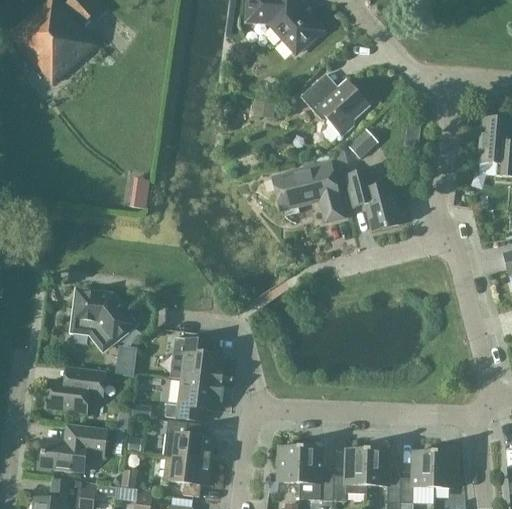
[(47,0),(8,34),(32,61),(25,68),(31,75),(39,68),(39,69),(40,68),(52,82),(95,44),(55,0),(47,0)]
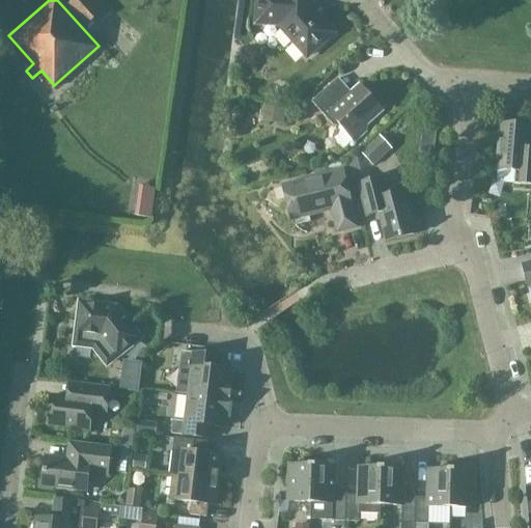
[(99,10),(106,4),(103,0),(71,0),(66,3),(85,25),(100,11),(99,10)]
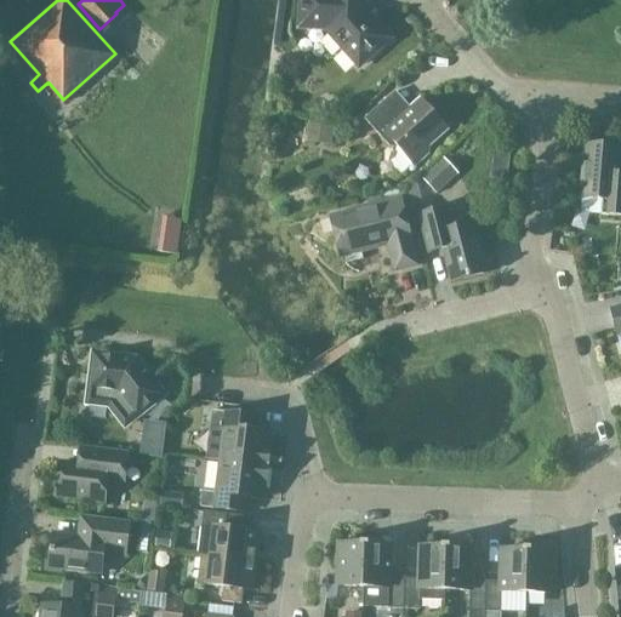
[(370,15),(372,13),(371,10),(368,11),(368,0),(300,0),(300,24),(324,26),(358,64),(388,36),(370,15)]
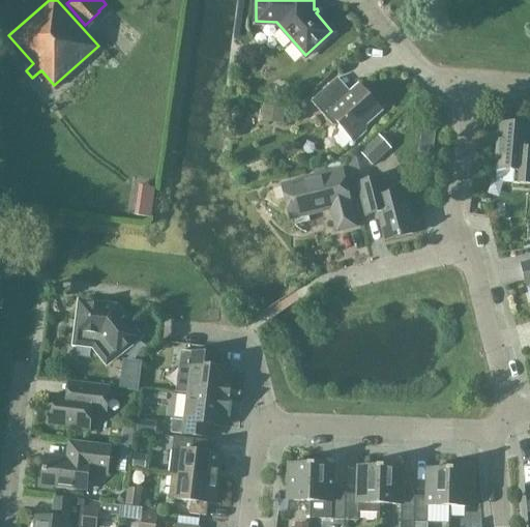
[(375,94),(372,97),(358,83),(349,91),(337,78),(313,100),(332,123),(339,123),(352,139),(363,128),(363,122),(384,105),(375,94)]
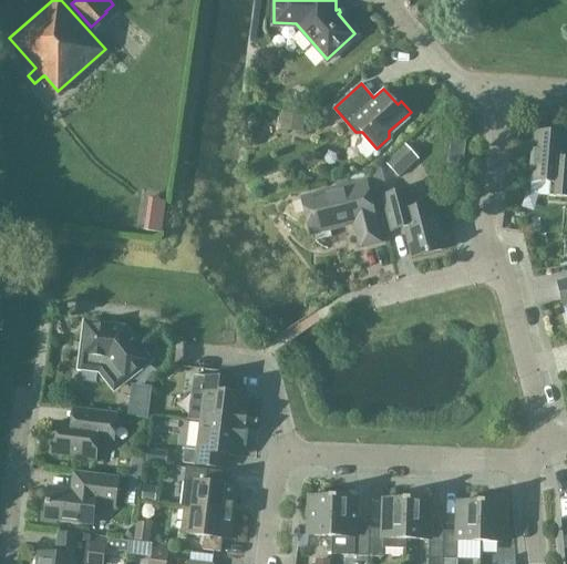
[(305,113),(281,111),(279,129),(302,131),(305,113)]
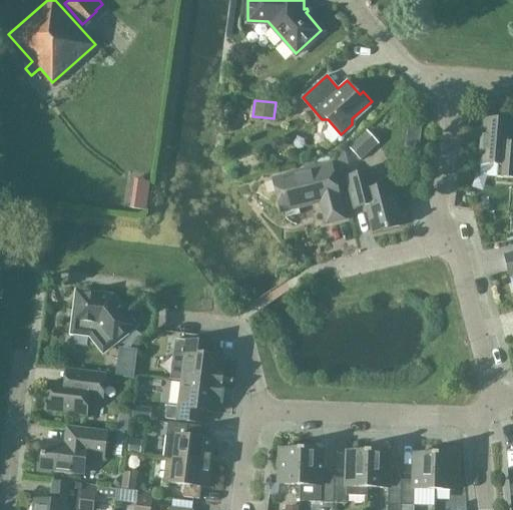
[(512,176),(512,148),(510,148),(512,119),(482,117),(479,162),(497,163),(496,175),(512,176)]
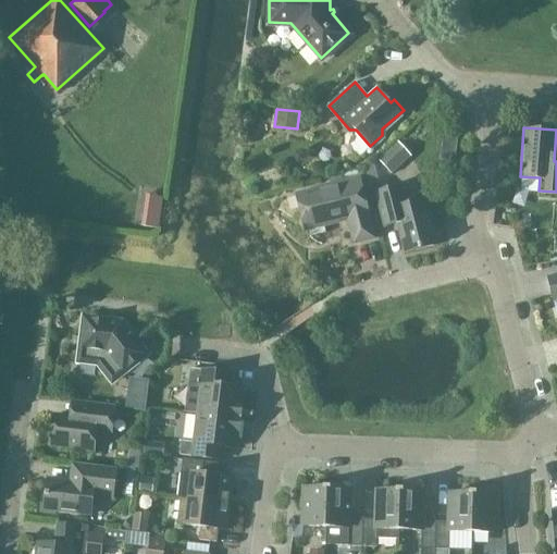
[(411,154),(397,138),(378,158),(391,173),(411,154)]
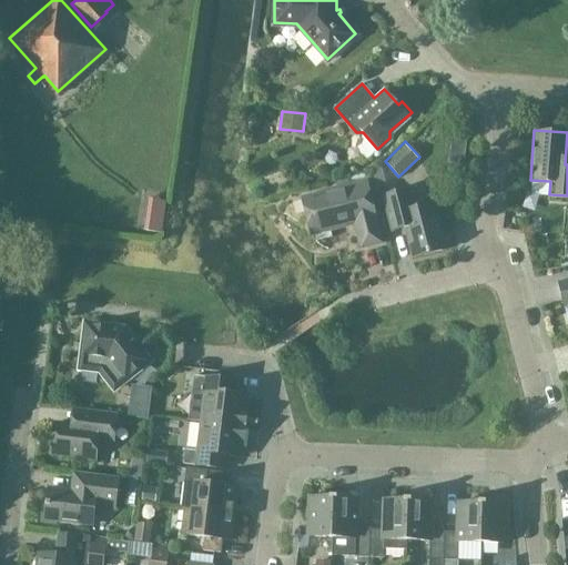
[(385,183),(381,164),(372,171),(376,187),(385,183)]
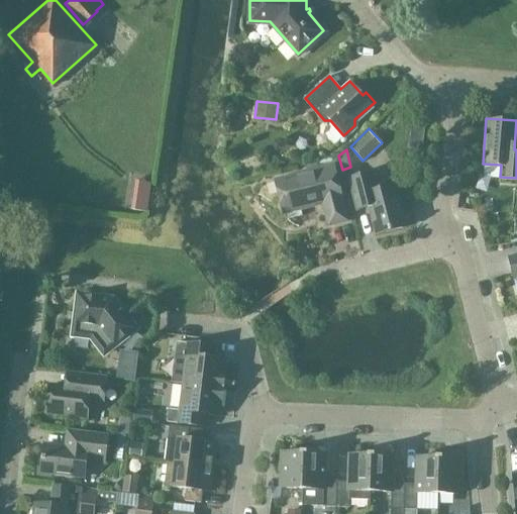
[(327,223),(346,219),(332,165),(275,179),(283,212),(322,202),(327,223)]
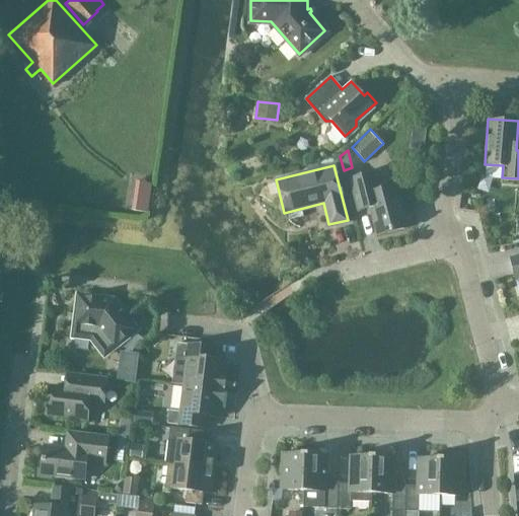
[(137,199),(155,201),(158,168),(141,166),(137,199)]
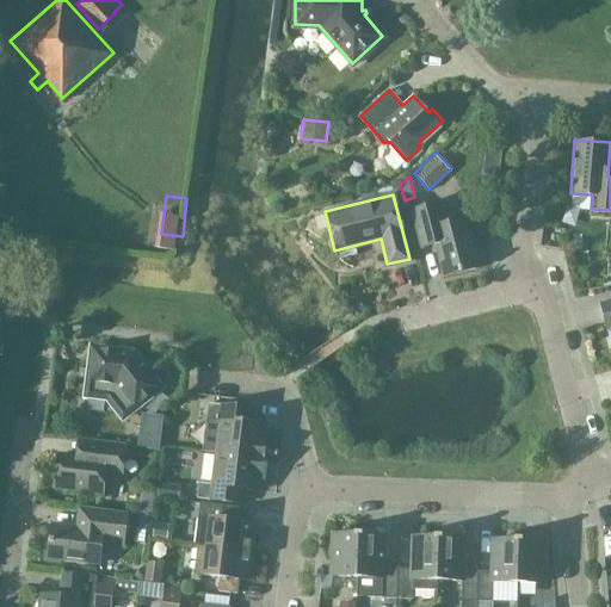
[(443,274),(477,266),(466,217),(434,224),(430,204),(412,209),(420,246),(434,242),(443,274)]
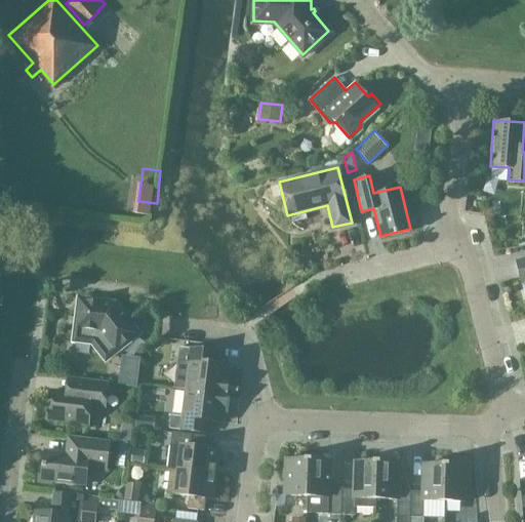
[(524,257),(515,259),(521,281),(524,280),(524,257)]
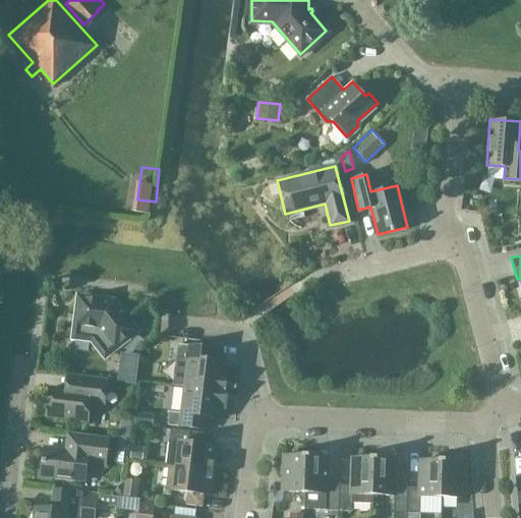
[(113,299),(77,295),(71,337),(91,339),(104,356),(136,330),(113,299)]
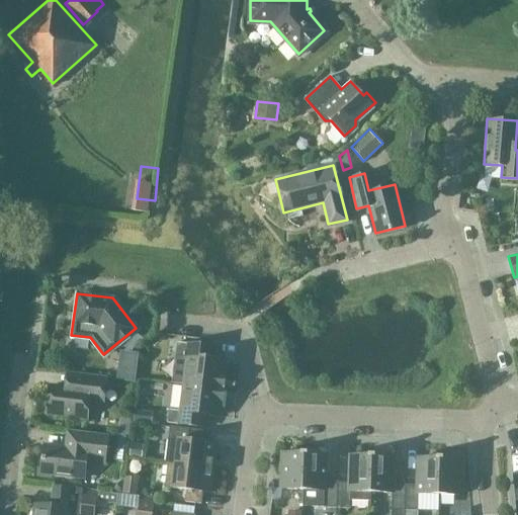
[(185,355),(182,382),(223,388),(225,366),(223,366),(224,358),(213,357),(214,346),(176,341),(174,354),(185,355)]
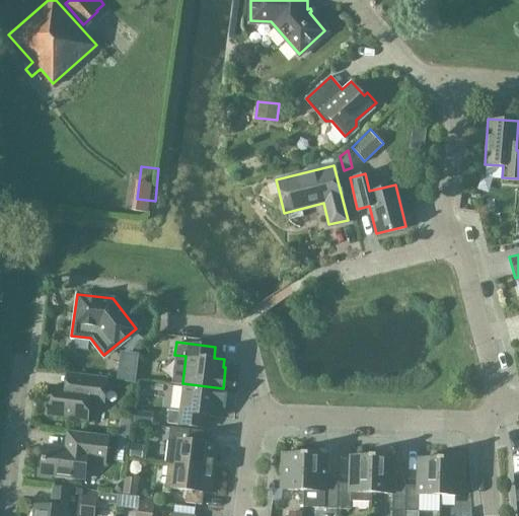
[(123,352),(120,379),(135,380),(138,354),(123,352)]
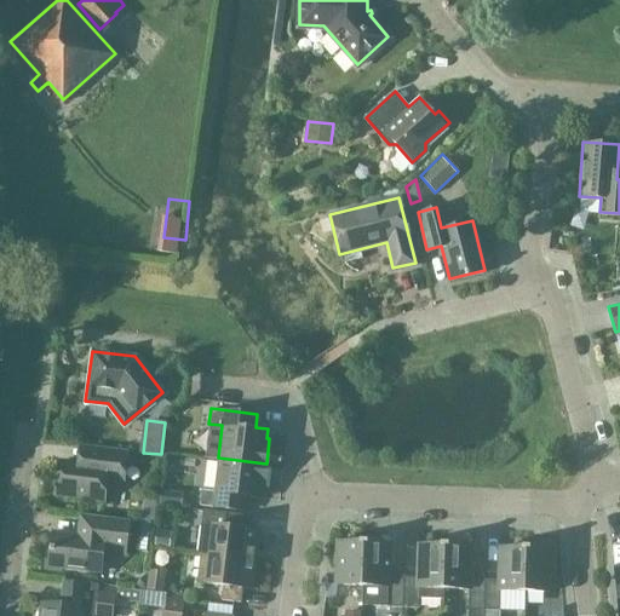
[(126,450),(80,445),(78,461),(58,459),(55,493),(103,499),(105,478),(121,481),(126,450)]
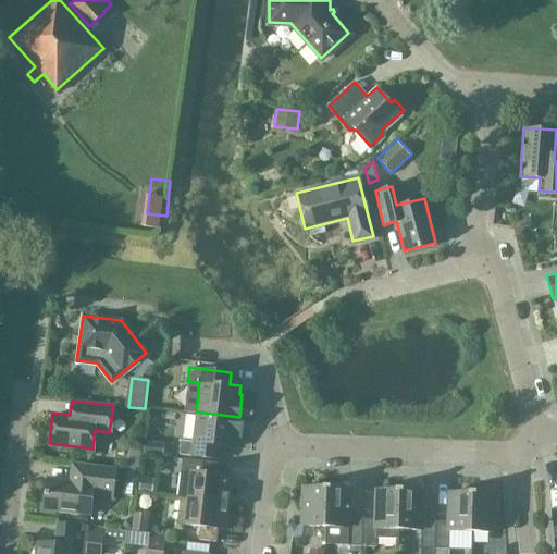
[(236,441),(239,417),(196,411),(193,441),(181,439),(178,453),(221,459),(222,446),(233,448),(234,440),(236,441)]
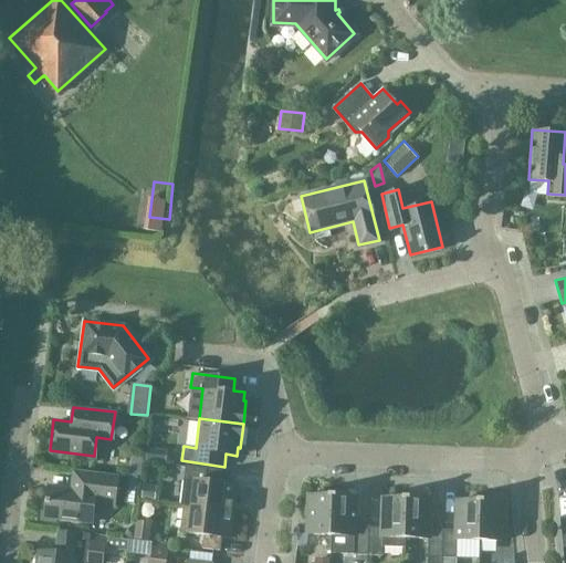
[(194,479),(191,506),(232,510),(236,483),(227,482),(228,470),(200,466),(198,479),(194,479)]
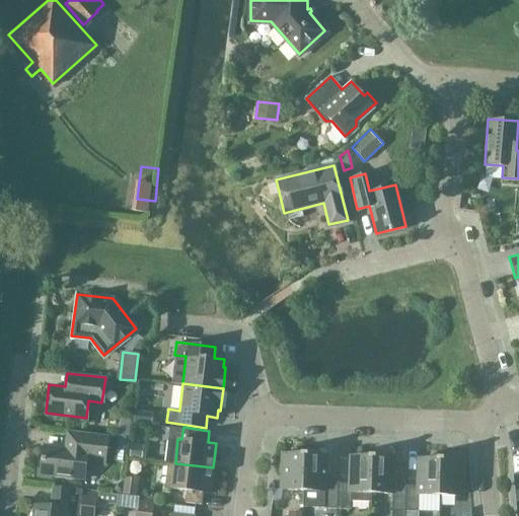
[(104,463),(107,435),(66,430),(64,447),(44,444),(41,462),(39,461),(38,474),(50,476),(51,473),(83,478),(86,460),(104,463)]
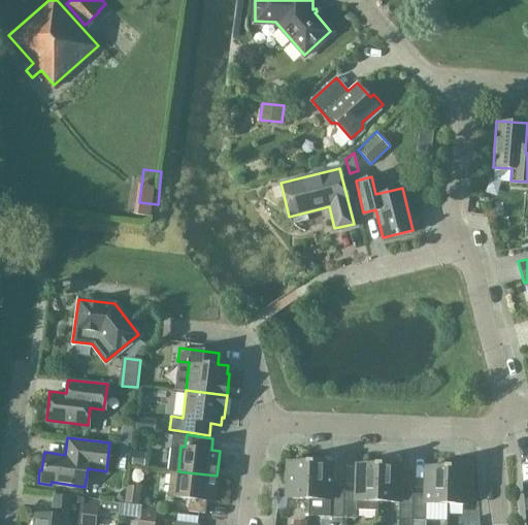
[(145,452),(132,450),(131,465),(143,466),(145,452)]
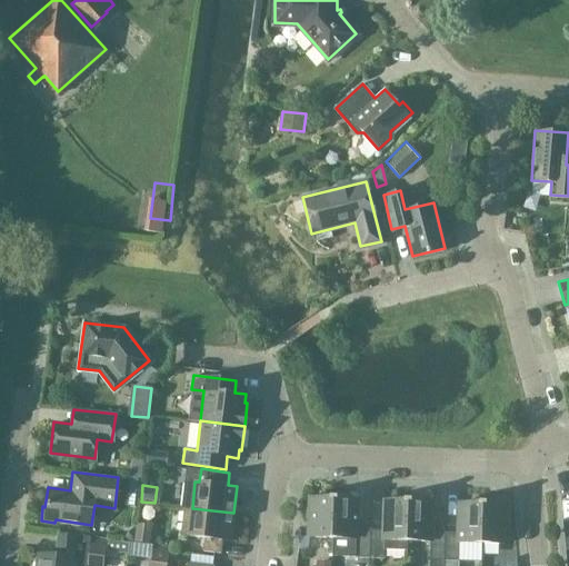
[(332,537),(333,497),(309,496),(308,537),(332,537)]
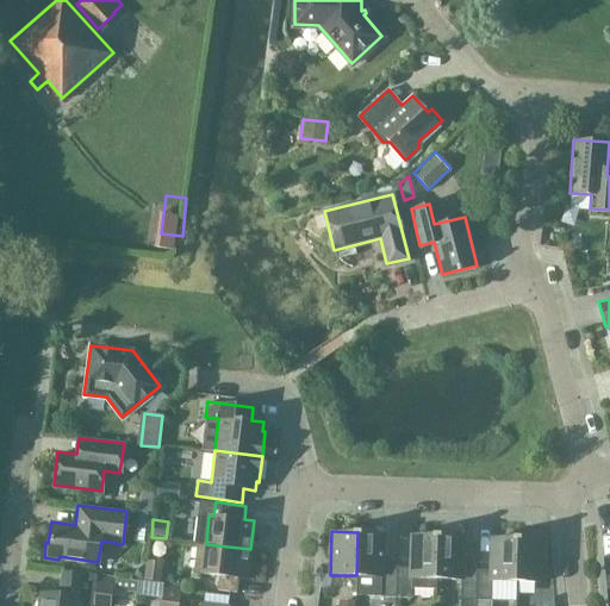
[(384,533),(358,532),(356,575),(380,576),(380,595),(396,595),(397,566),(383,564),(384,533)]
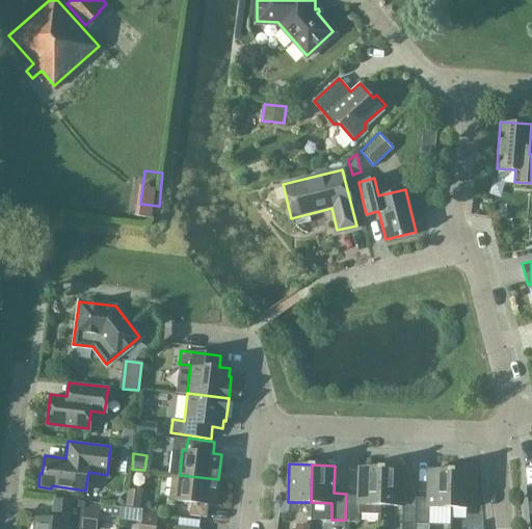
[(380,505),(381,467),(358,467),(357,494),(346,494),(345,520),(358,521),(358,512),(379,512),(380,505)]
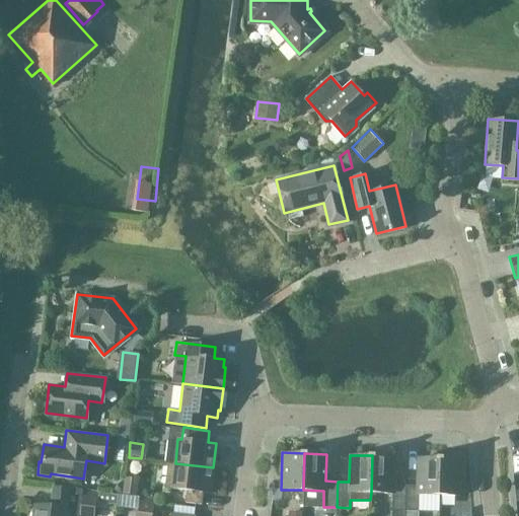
[(394,456),(372,455),(371,493),(391,494),(391,509),(404,509),(405,484),(393,484),(394,456)]
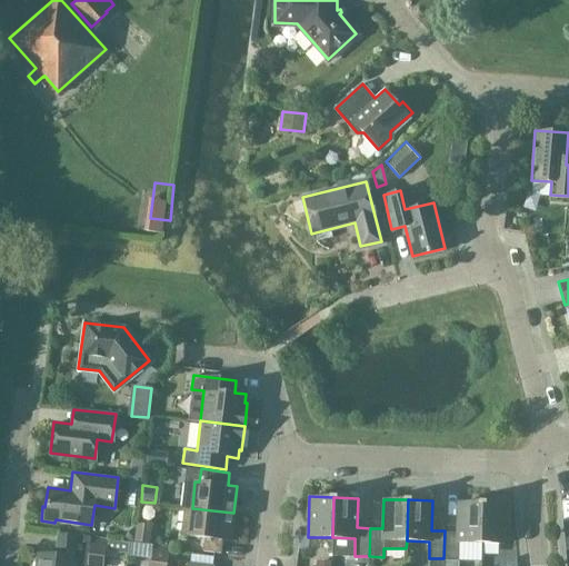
[(481,543),(482,503),(458,502),(457,532),(445,530),(443,558),(458,559),(459,542),(481,543)]
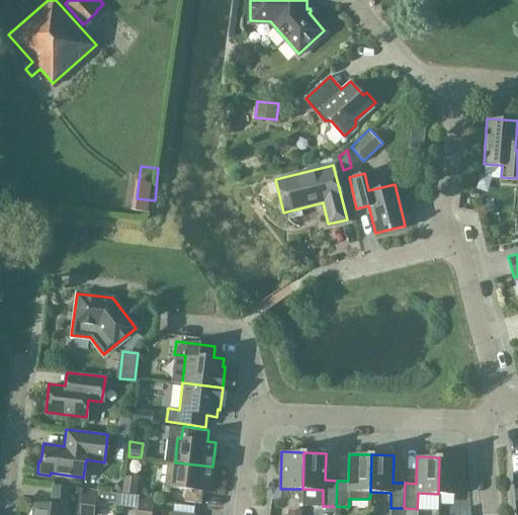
[(461,458),(439,457),(438,494),(460,495),(461,458)]
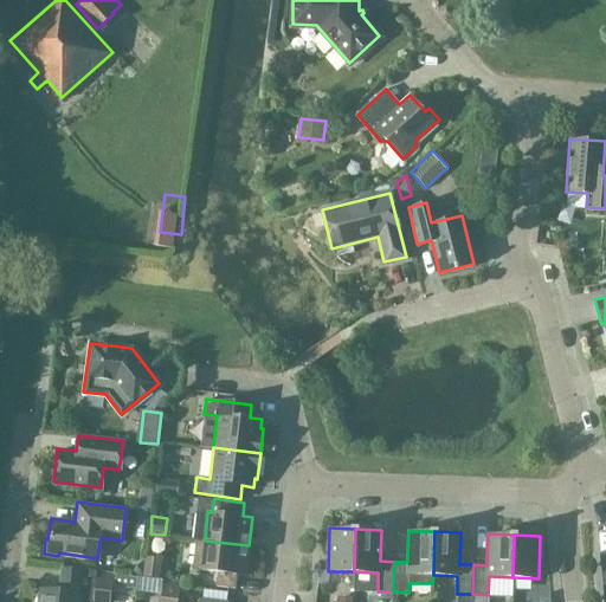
[(245,574),(249,545),(205,541),(194,539),(191,567),(217,570),(216,584),(234,587),(236,573),(245,574)]
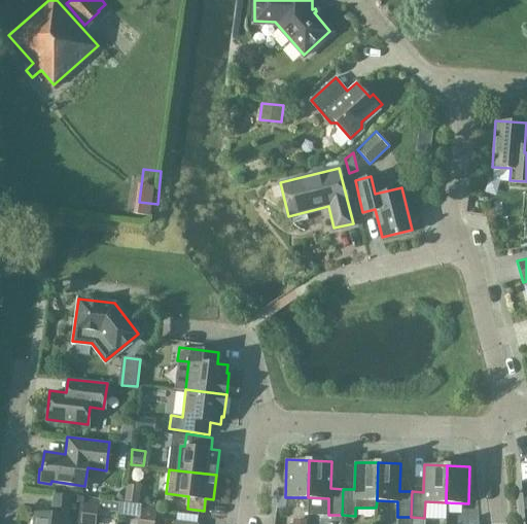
[(141,484),(126,482),(123,500),(138,502),(141,484)]
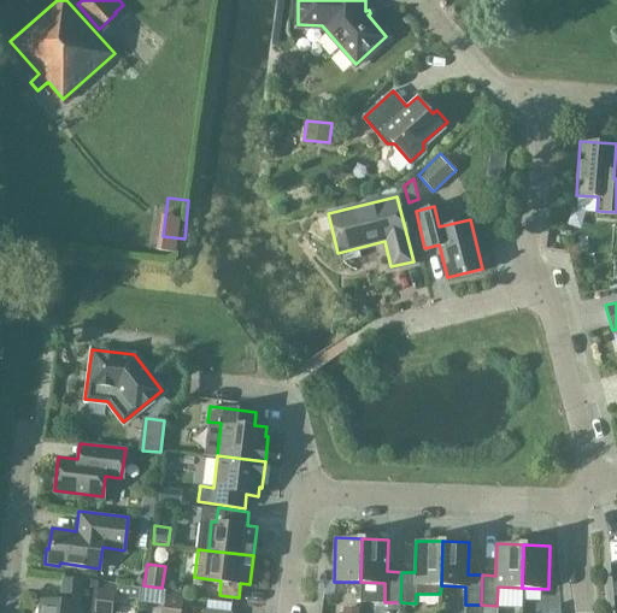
[(78,612),(89,612),(93,612),(98,581),(64,577),(60,601),(41,599),(39,612),(78,612)]
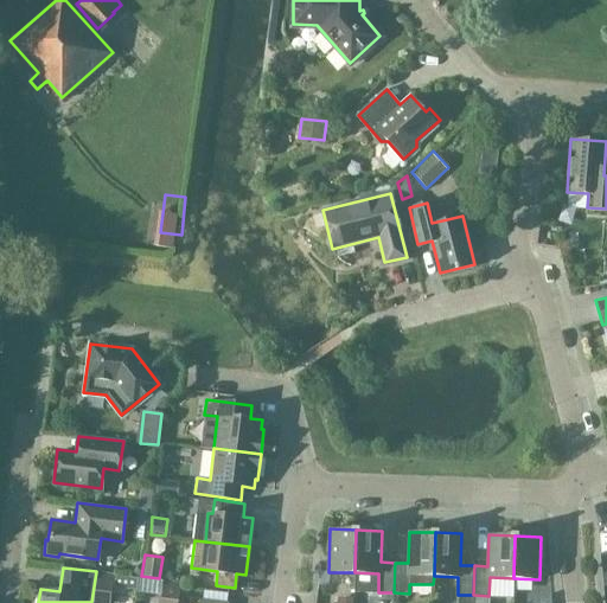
[(109,602),(114,573),(96,571),(91,602),(109,602)]
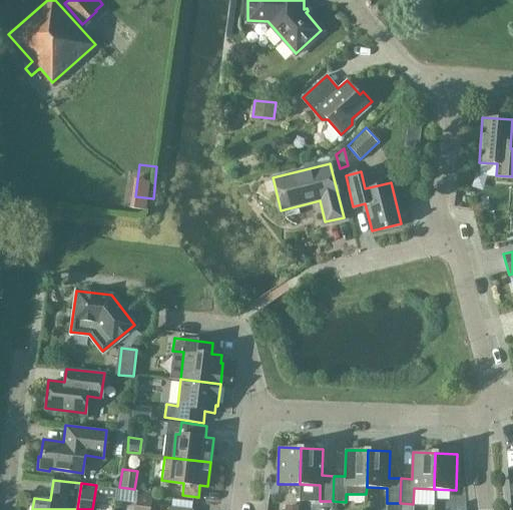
[(148,509),(151,493),(138,491),(135,509),(148,509)]
